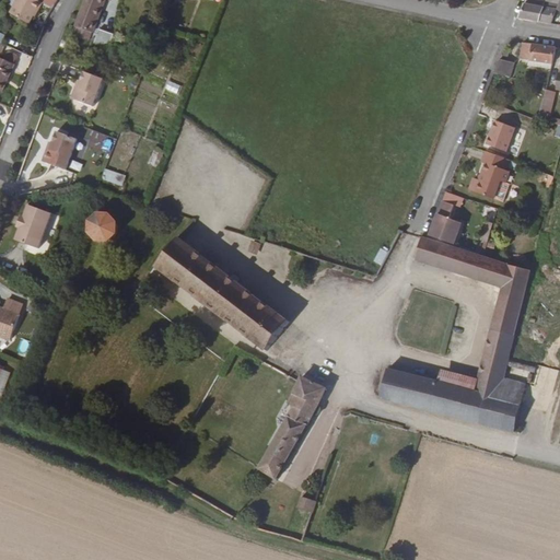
[(39,1),(37,0),(18,0),(11,16),(31,24),(37,11),(38,12),(43,2),(39,1)]
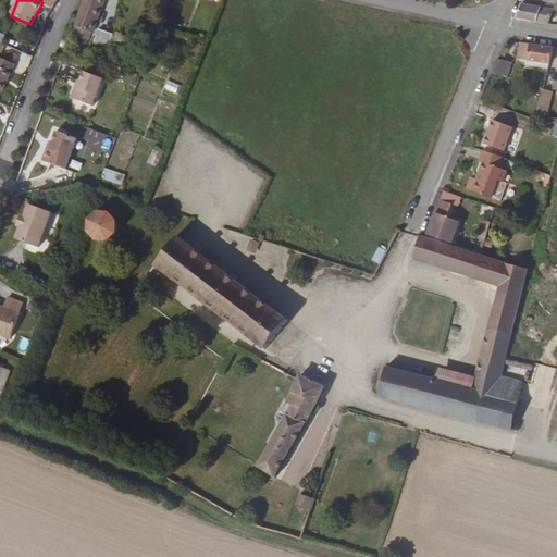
[(73,33),(74,33),(90,39),(93,33),(94,33),(104,0),(85,0),(75,26),(73,33)]
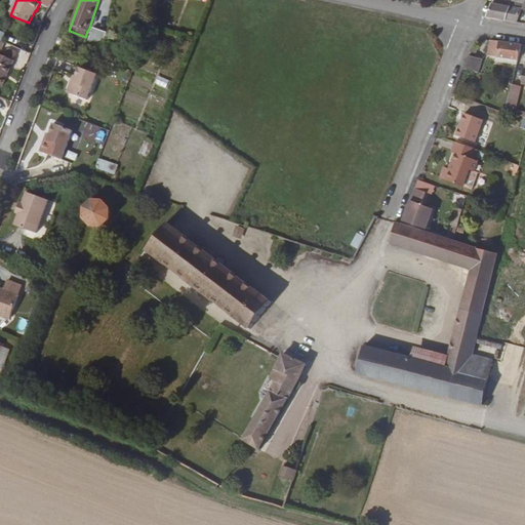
[(524,0),(513,0),(512,3),(501,0),(494,0),(487,16),(517,21),(523,7),(524,2),(524,0)]
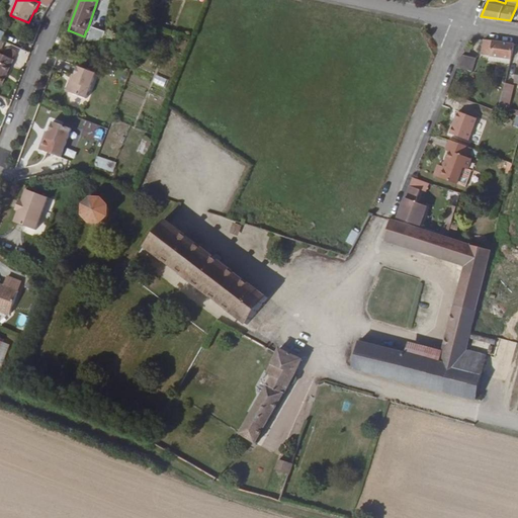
[(106,32),(93,26),(88,40),(101,46),(106,32)]
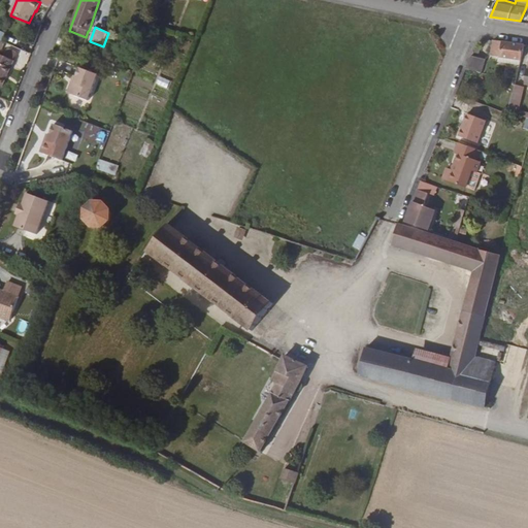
[(522,59),(525,44),(495,42),(494,57),(522,59)]
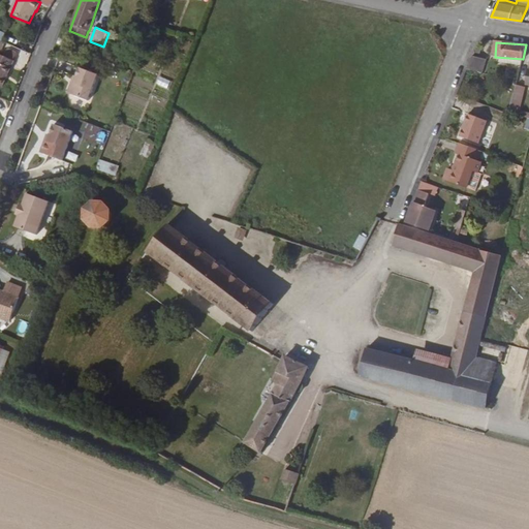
[(0,83),(1,84),(10,58),(0,54),(0,83)]
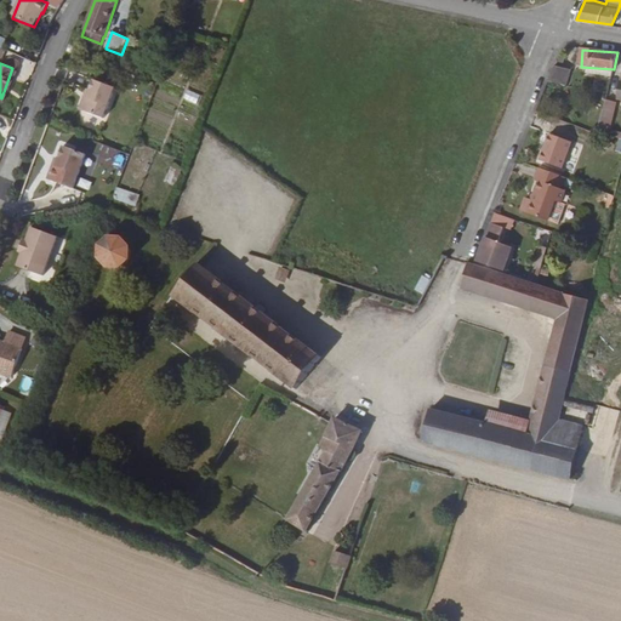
[(576,72),(559,66),(550,81),(571,87),(576,72)]
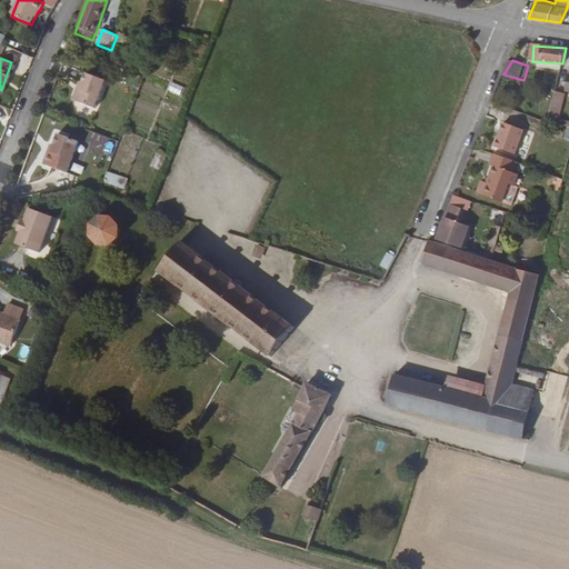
[(82,90),(89,73),(86,72),(79,90),(82,90)]
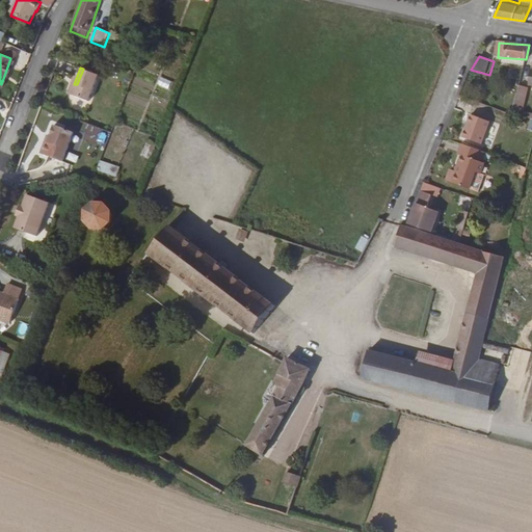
[(101,75),(83,69),(77,84),(74,84),(70,94),(91,102),(101,75)]
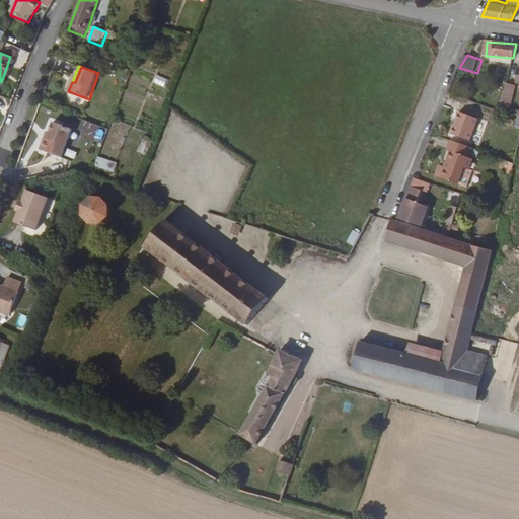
[(500,109),(508,110),(513,91),(505,89),(500,109)]
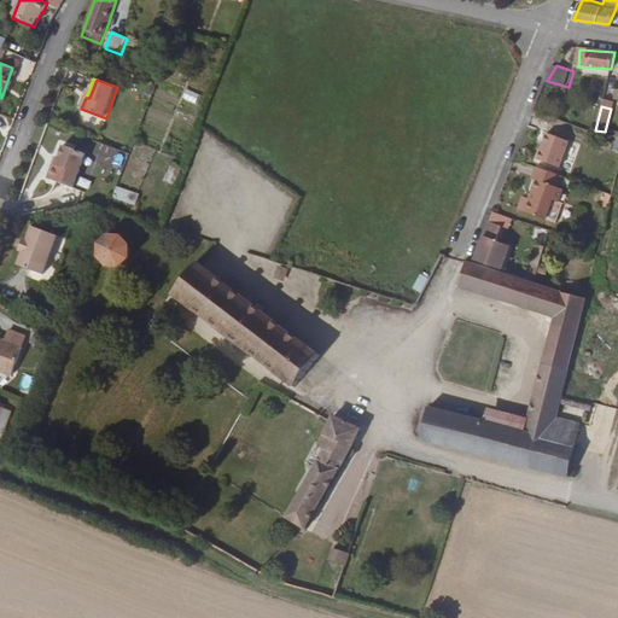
[(570,140),(548,132),(538,158),(560,167),(570,140)]
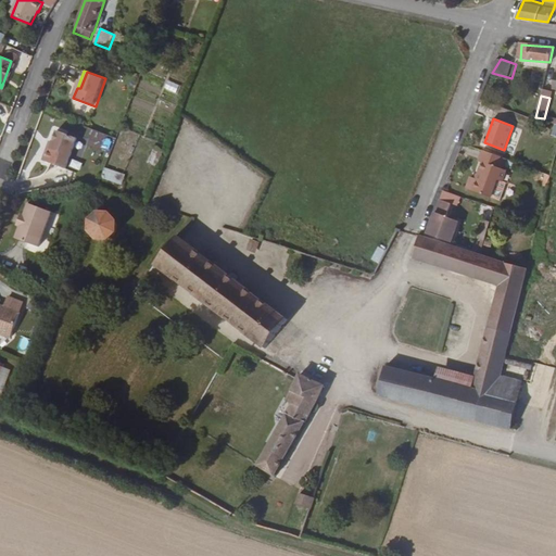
[(58,130),(53,142),(51,149),(47,151),(45,159),(47,162),(66,168),(67,166),(72,152),(77,138),(58,130)]
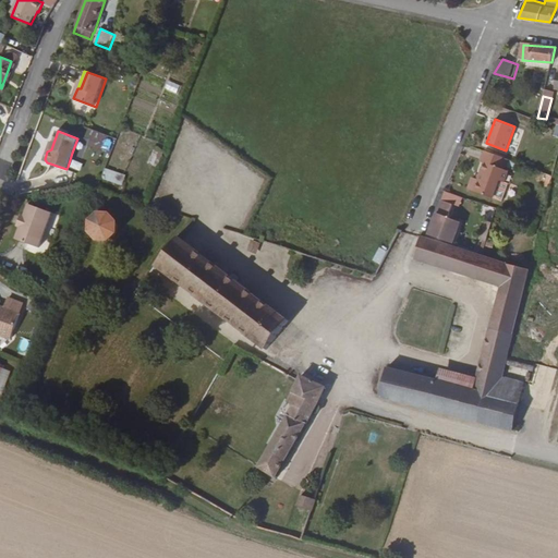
[(505,169),(509,159),(486,150),(482,160),(486,162),(480,179),(474,177),(470,189),(495,197),(506,202),(512,184),(506,181),(509,171),(505,169)]
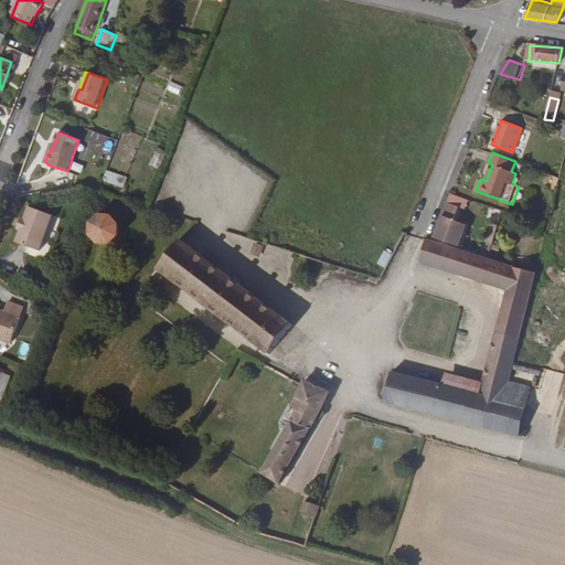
[(82,157),(73,155),(68,169),(76,171),(82,157)]
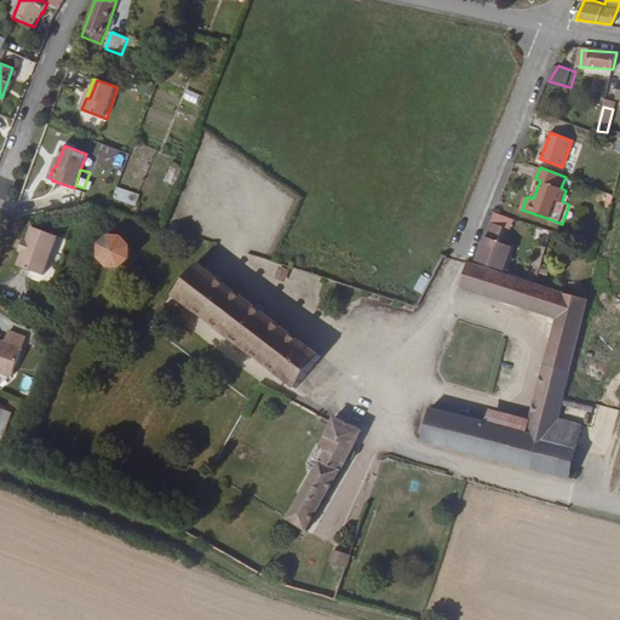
[(112,200),(136,207),(139,194),(115,188),(112,200)]
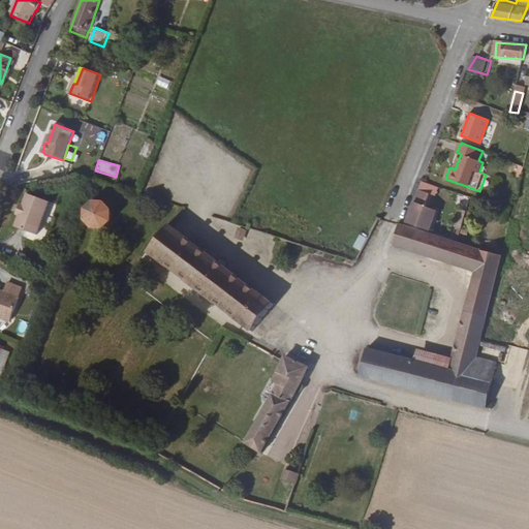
[(409,386),(465,402),(470,402),(486,407),(494,375),(473,369),(495,279),(500,256),(480,248),(479,251),(458,244),(429,236),(437,211),(427,207),(433,189),(422,184),(404,228),(398,226),(393,241),(475,268),(450,369),(367,348),(361,374),(362,374),(409,386)]
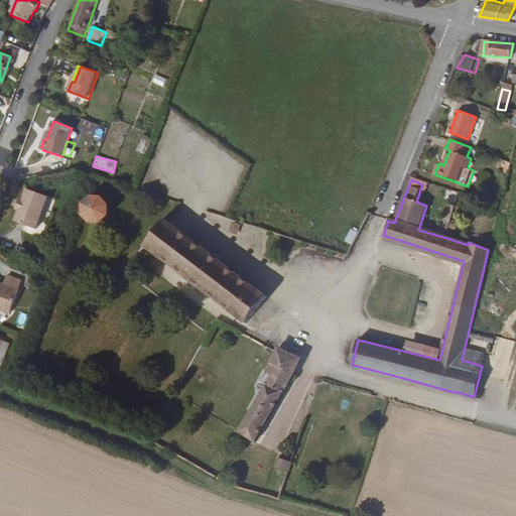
[(23,199),(19,209),(14,220),(36,228),(48,196),(27,186),(23,199)]
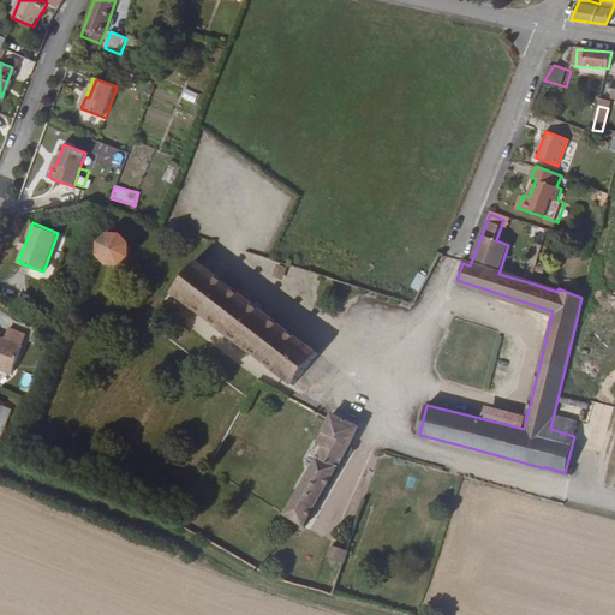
[(111,232),(107,233),(102,237),(99,240),(97,245),(97,252),(100,257),(103,262),(108,264),(113,264),(119,263),(125,261),(129,255),(130,250),(130,245),(129,240),(127,238),(123,233),(117,232),(111,232)]
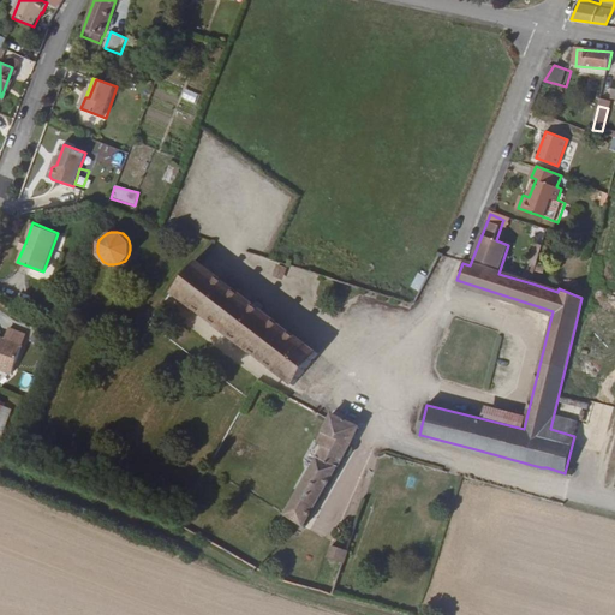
[(531,273),(535,274),(544,238),(542,238),(539,245),(536,244),(529,267),(532,268),(531,273)]
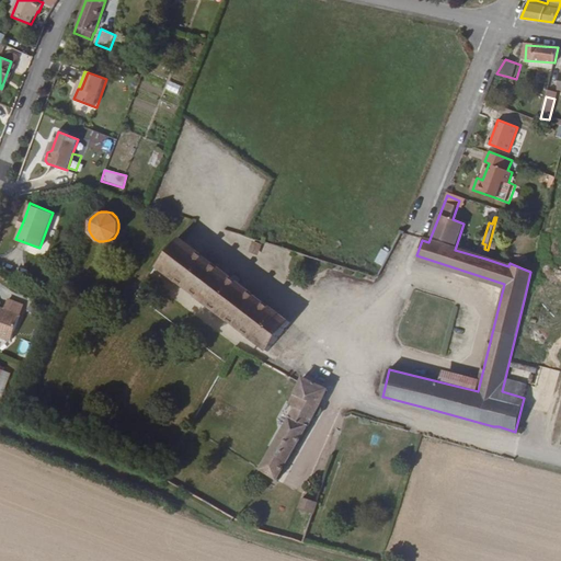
[(290,321),(179,238),(156,265),(268,351),(290,321)]
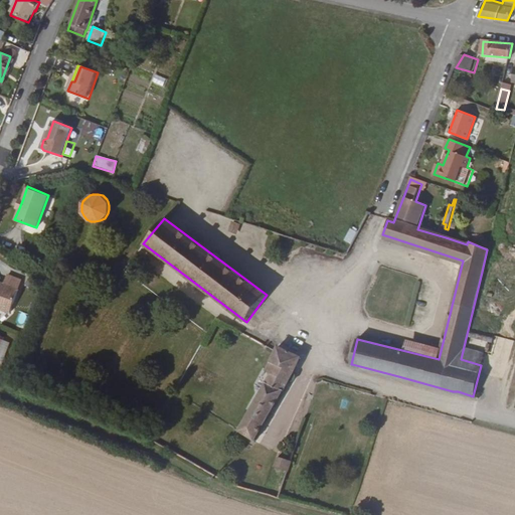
[(240,221),(231,218),(227,231),(235,234),(240,221)]
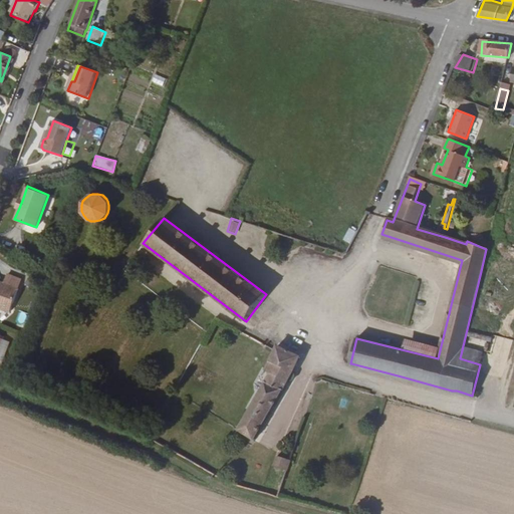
[(268,243),(272,231),(244,222),(241,234),(268,243)]
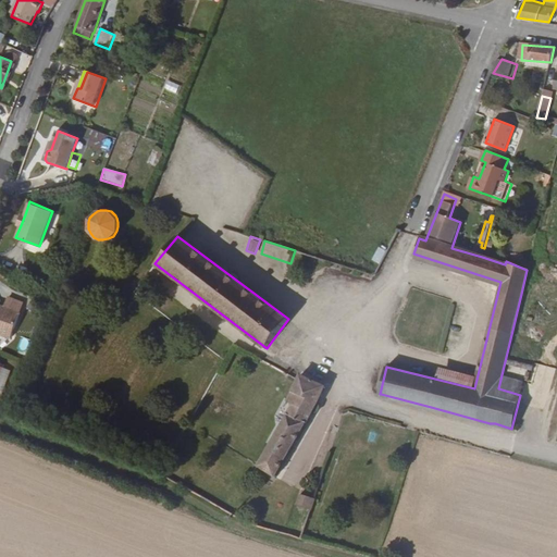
[(378,247),(372,261),(380,264),(385,250),(378,247)]
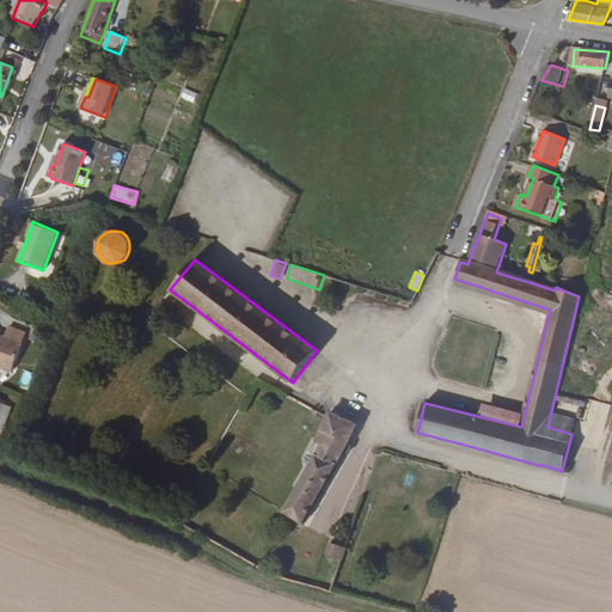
[(10,325),(6,336),(23,343),(26,332),(10,325)]
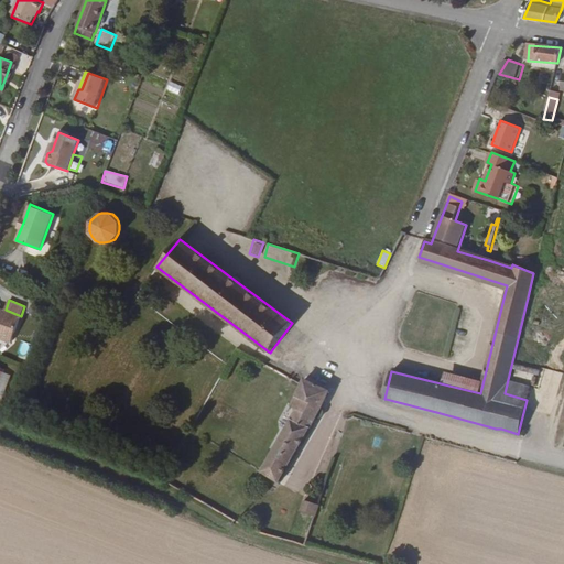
[(21,316),(6,310),(0,307),(0,336),(11,342),(21,316)]
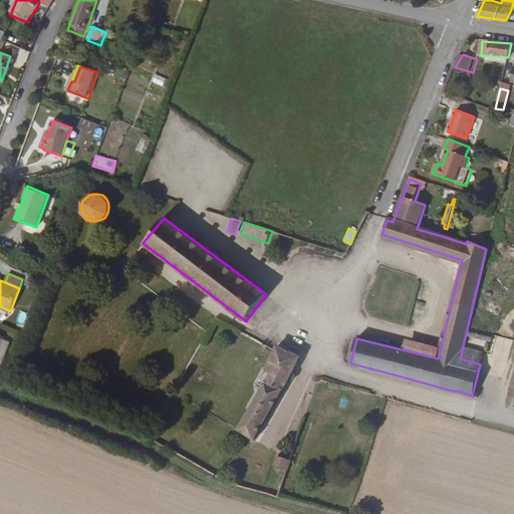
[(0,338),(0,366),(9,342),(0,338)]
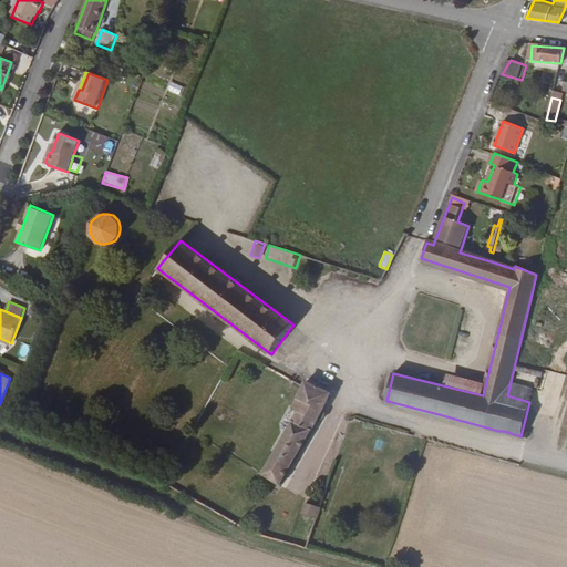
[(322,410),(330,395),(305,383),(302,388),(290,408),(296,411),(263,478),(279,488),(315,424),(316,422),(317,421),(321,420),(322,419),(322,416),(323,415),(322,410)]
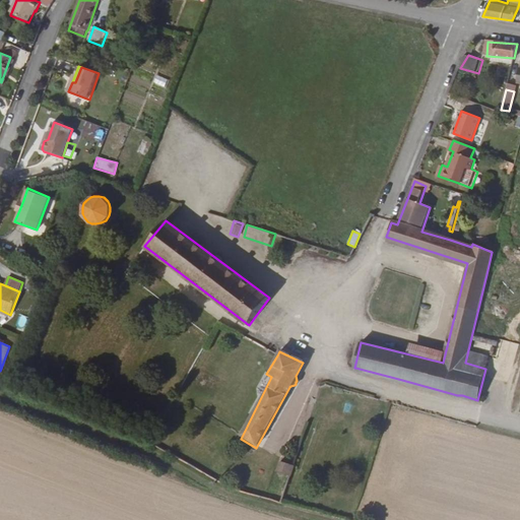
[(268,500),(284,504),(296,464),(279,460),(269,494),(268,500)]
